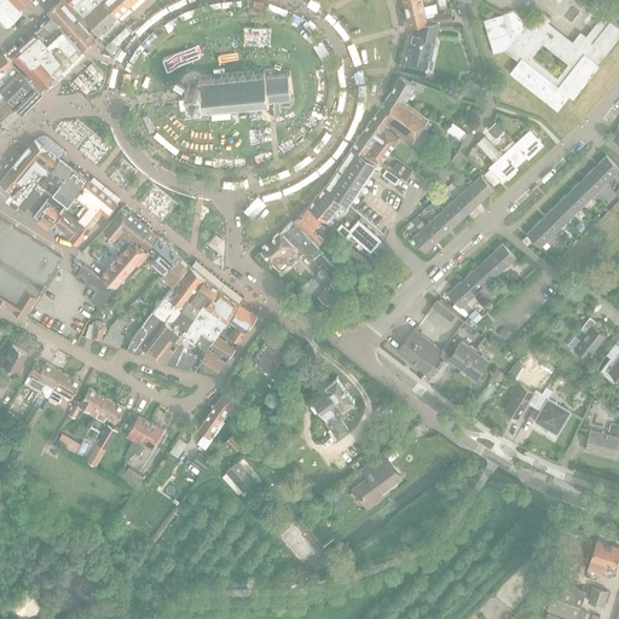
[(19,9),(10,0),(0,0),(0,17),(7,25),(22,11),(19,9)]
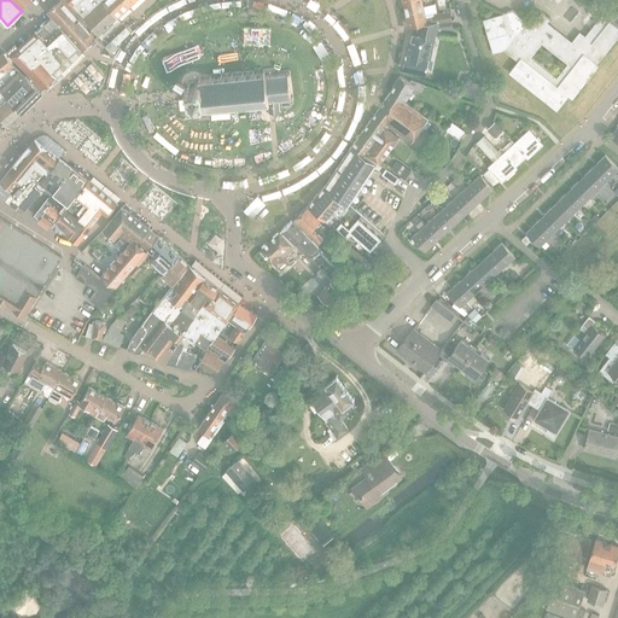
[(63,30),(77,18),(60,0),(58,0),(46,11),(48,13),(51,17),(63,30)]
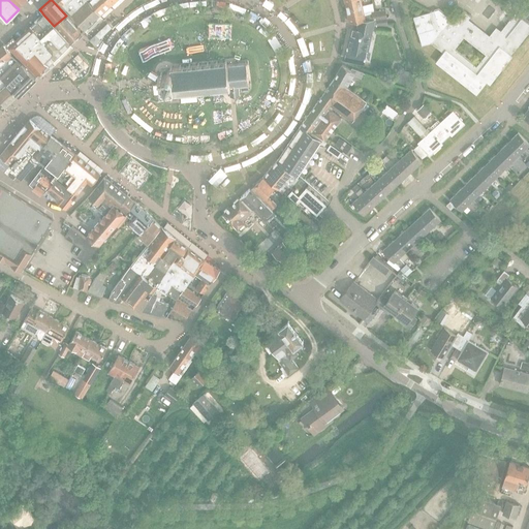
[(88,2),(87,0),(58,0),(84,30),(99,14),(88,2)]
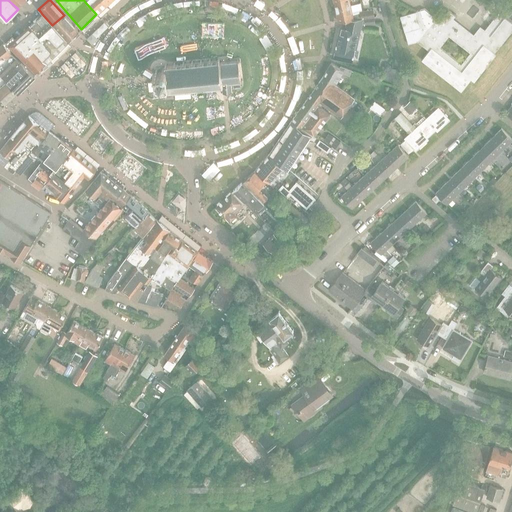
[(96,14),(107,4),(102,0),(84,0),(85,2),(96,14)]
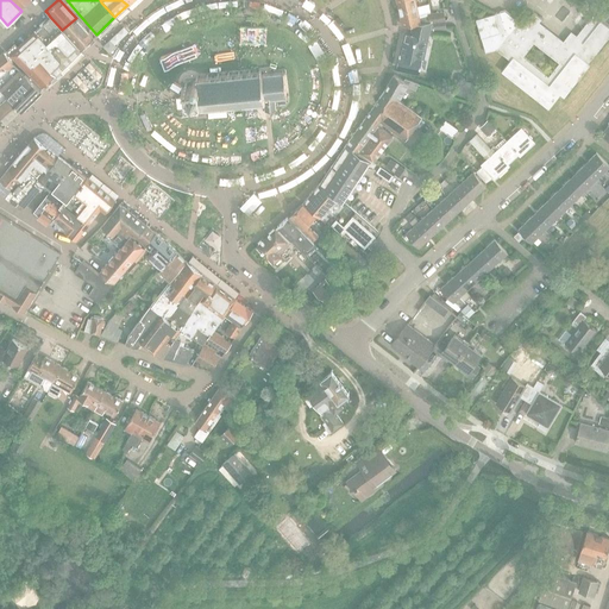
[(395,0),(399,11),(428,4),(428,2),(415,6),(414,0),(395,0)]
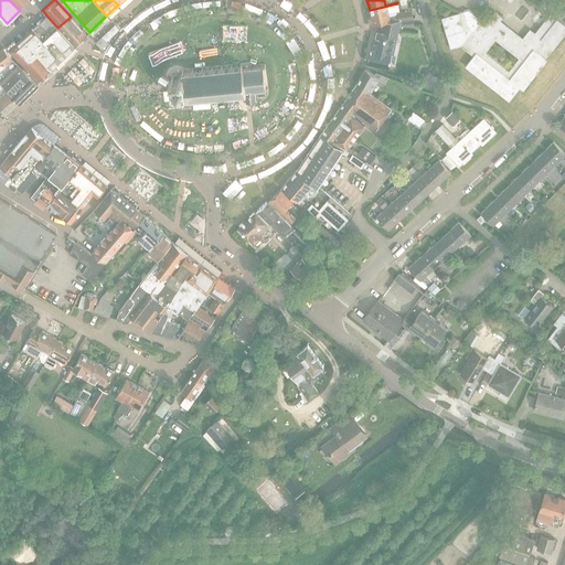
[(402,20),(413,19),(412,10),(400,11),(397,3),(370,10),(373,23),(384,22),(401,20),(402,20)]
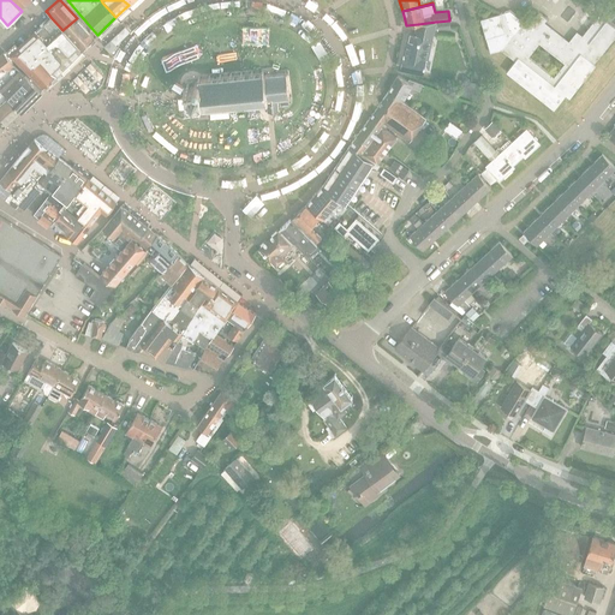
[(544,35),(545,34),(538,28),(547,18),(537,12),(527,24),(523,21),(509,10),(503,12),(479,19),(490,53),(500,49),(514,60),(506,71),(554,109),(565,94),(569,97),(595,64),(593,63),(614,34),(614,27),(598,15),(574,45),(571,49),(567,46),(565,51),(547,36),(544,35)]
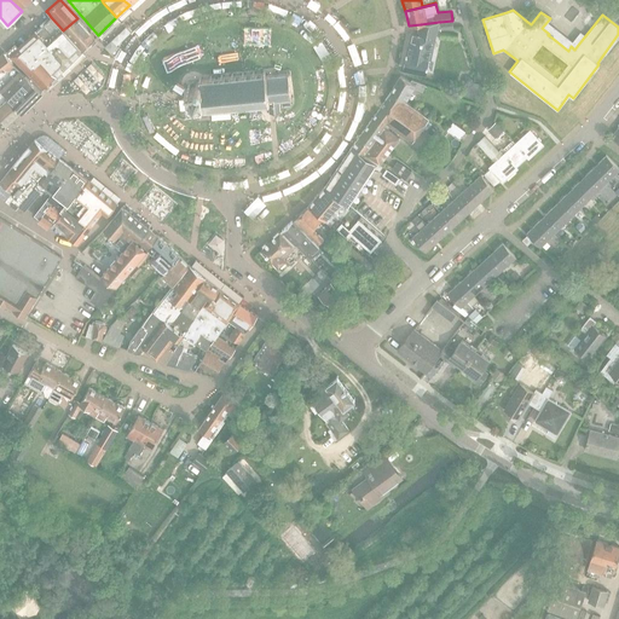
[(67,67),(81,52),(63,30),(51,17),(35,32),(56,53),(55,53),(67,67)]
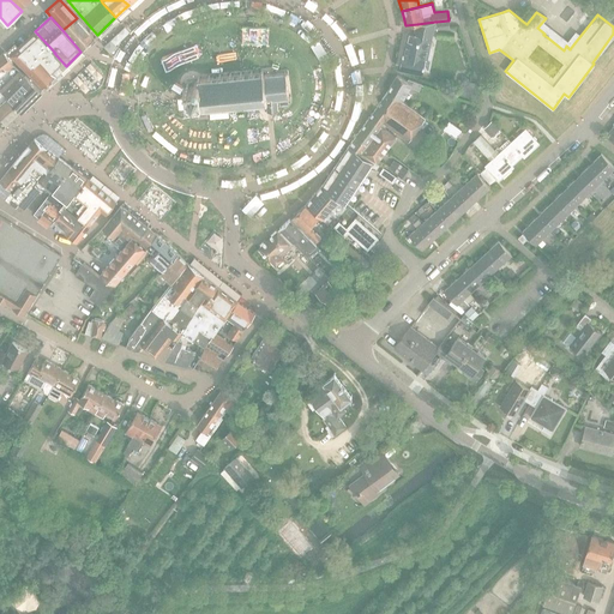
[(62,30),(80,52),(94,38),(77,18),(62,30)]
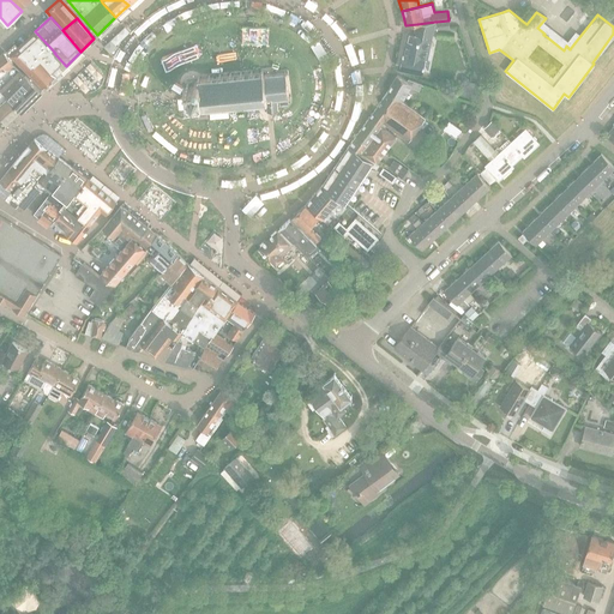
[(435,22),(417,24),(415,35),(408,32),(404,54),(402,54),(399,67),(422,72),(425,59),(427,59),(435,22)]
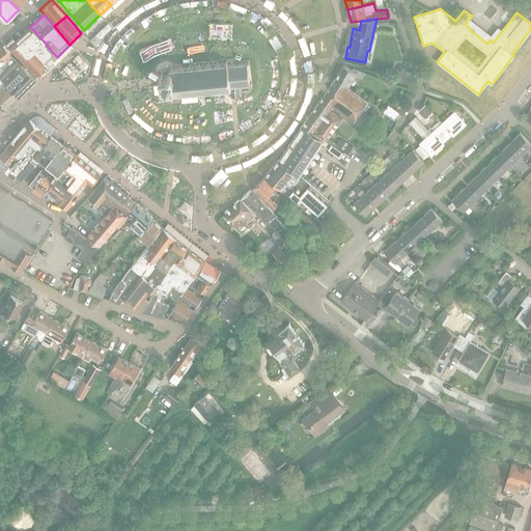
[(33,52),(47,66),(57,57),(47,46),(48,46),(33,30),(29,34),(37,44),(31,50),(33,52)]
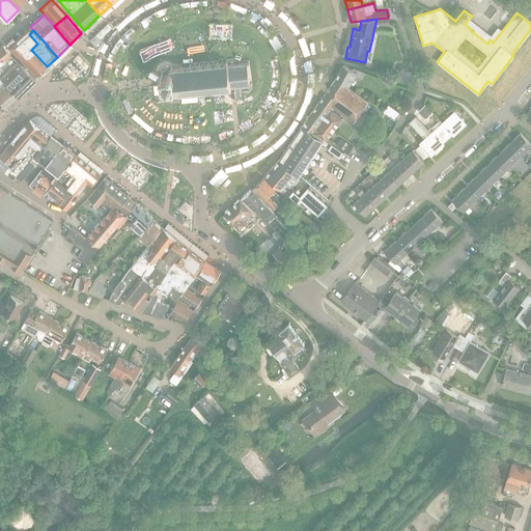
[(19,38),(27,48),(31,44),(23,34),(19,38)]
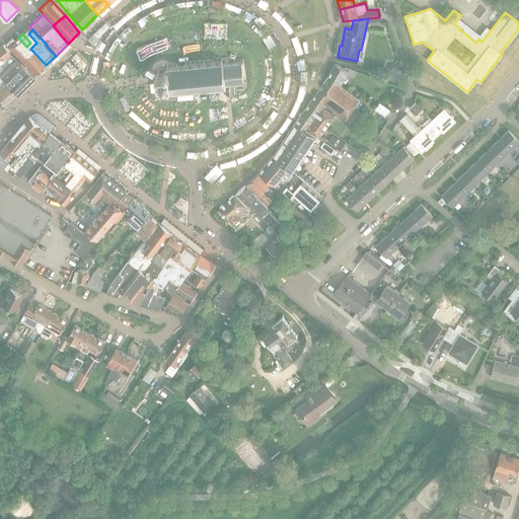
[(32,51),(29,54),(12,35),(5,43),(35,74),(46,65),(32,51)]
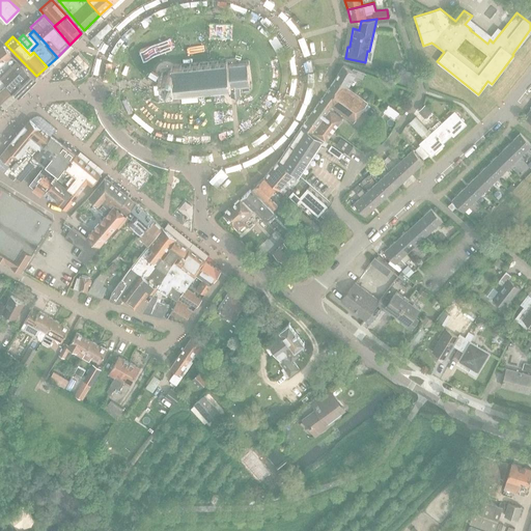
[(0,77),(18,95),(35,77),(12,55),(3,45),(0,47),(0,77)]
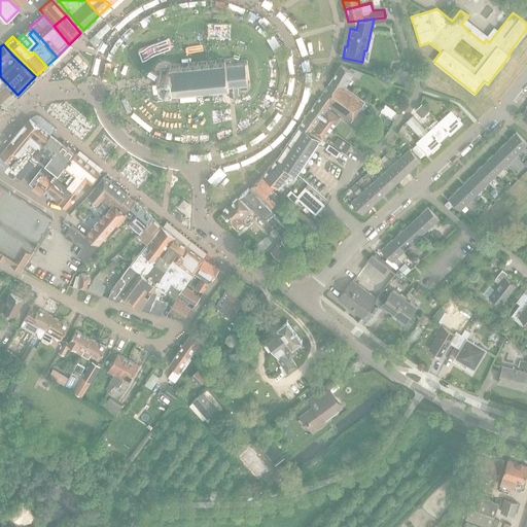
[(173,86),(172,86),(173,95),(174,95),(174,93),(181,92),(182,95),(183,94),(183,92),(190,92),(190,94),(192,94),(192,91),(200,91),(200,93),(202,93),(202,91),(209,90),(209,92),(211,92),(211,90),(218,89),(218,91),(220,91),(219,89),(226,88),(227,90),(229,90),(229,96),(232,95),(234,95),(238,95),(237,85),(238,85),(238,84),(246,83),(246,85),(247,84),(247,83),(249,82),(249,81),(247,81),(245,64),(246,64),(246,62),(245,62),(244,62),(244,61),(243,61),(243,62),(236,63),(235,62),(234,62),(234,63),(225,64),(225,60),(223,60),(223,62),(216,63),(216,61),(214,61),(214,63),(207,64),(207,62),(205,62),(206,64),(198,65),(198,63),(197,63),(197,65),(189,65),(188,63),(187,64),(187,66),(180,66),(179,64),(178,65),(178,67),(171,67),(171,65),(169,66),(169,69),(167,69),(166,71),(166,73),(171,73),(173,86)]
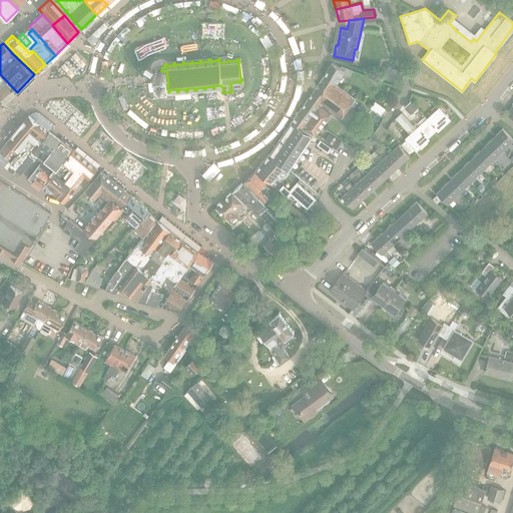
[(324,75),(337,84),(342,72),(350,75),(352,69),(341,65),(340,67),(332,62),(324,75)]
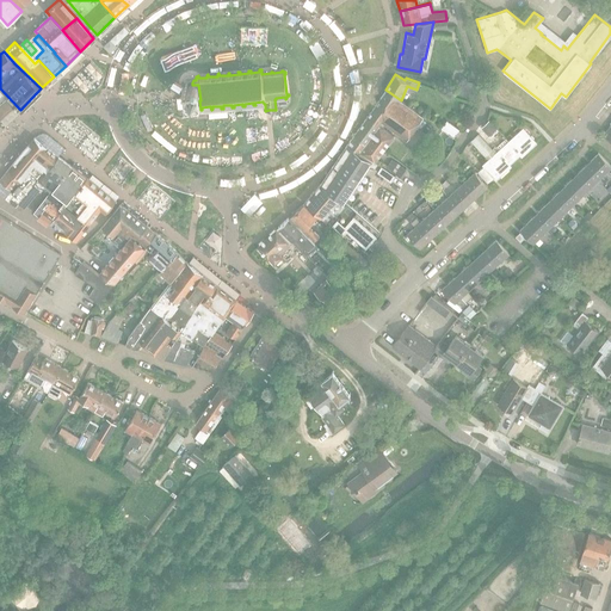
[(198,85),(192,85),(187,86),(186,84),(184,84),(185,86),(184,86),(184,87),(181,87),(181,90),(185,90),(185,94),(185,98),(183,99),(183,102),(186,100),(186,102),(186,104),(189,104),(189,102),(199,100),(201,100),(198,85)]
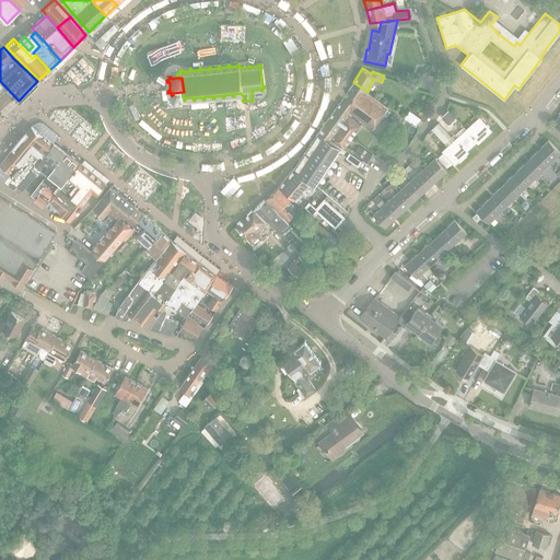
[(0,111),(3,114),(19,101),(0,81),(0,111)]
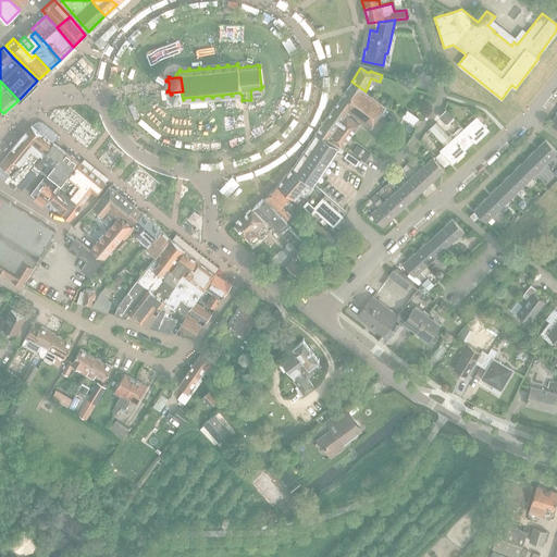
[(366,91),(351,82),(342,96),(348,100),(350,98),(359,104),(351,114),(370,127),(378,116),(376,116),(385,106),(366,91)]
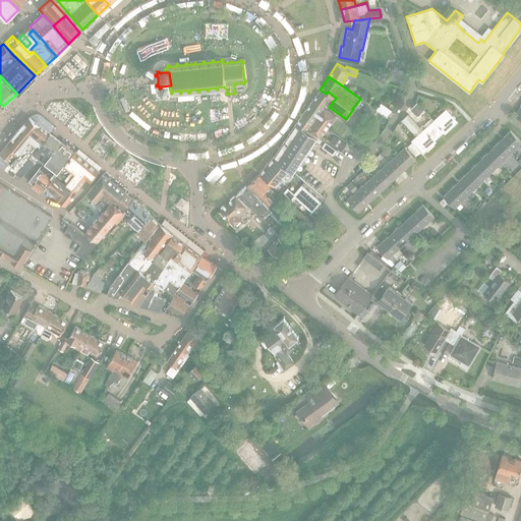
[(327,106),(329,107),(336,98),(328,92),(326,94),(320,90),(301,114),(302,114),(306,117),(305,118),(307,119),(307,118),(312,122),(324,131),(335,115),(325,109),(327,106)]
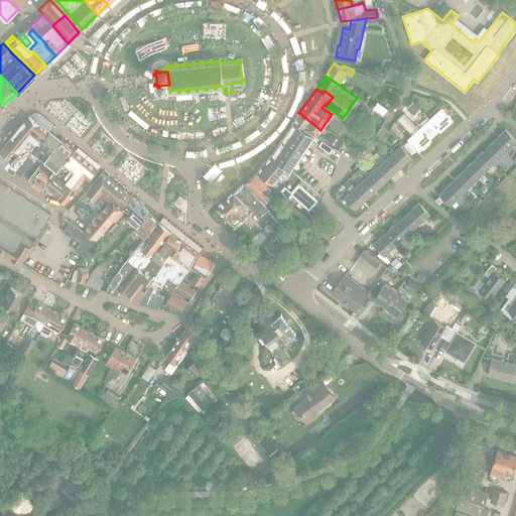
[(377,103),(373,109),(383,116),(387,111),(377,103)]
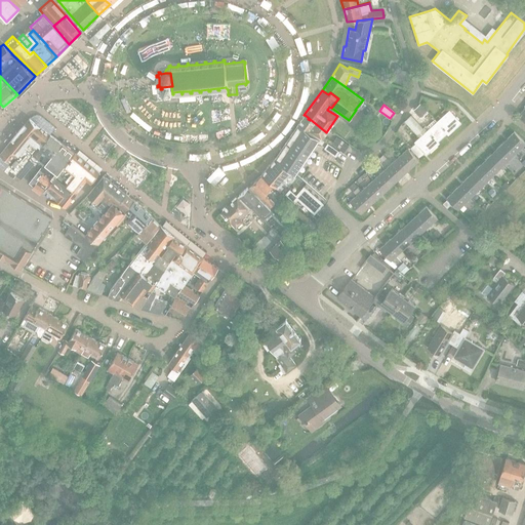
[(437,120),(448,132),(459,122),(449,110),(437,120)]
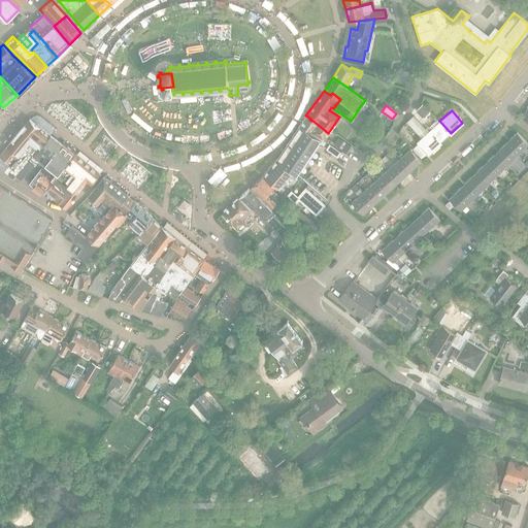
[(34,113),(0,152),(0,164),(5,168),(4,171),(12,178),(18,173),(23,177),(33,165),(28,162),(33,155),(51,134),(56,127),(40,114),(34,113)]
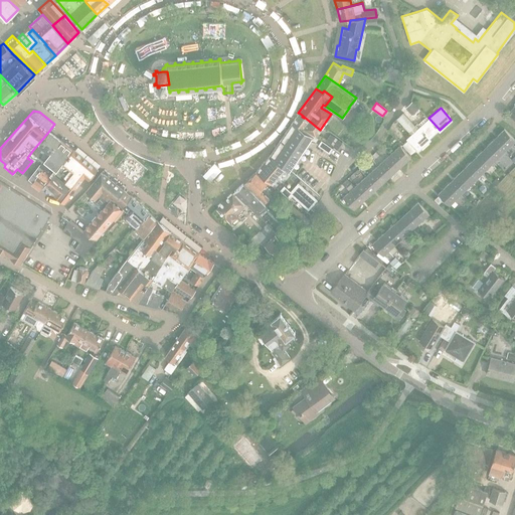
[(369,120),(377,126),(384,117),(375,111),(369,120)]
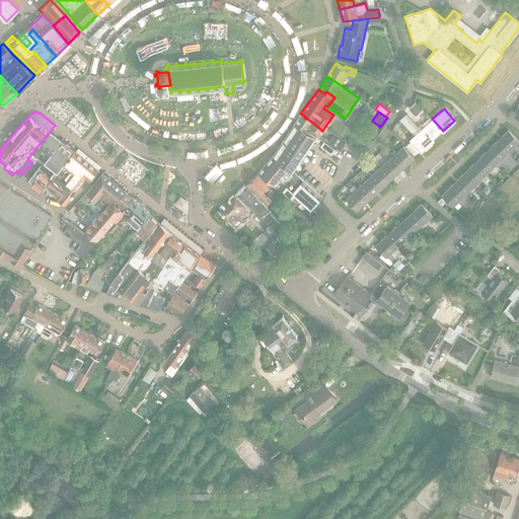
[(432,141),(418,126),(405,113),(399,119),(415,136),(411,139),(421,151),(432,141)]
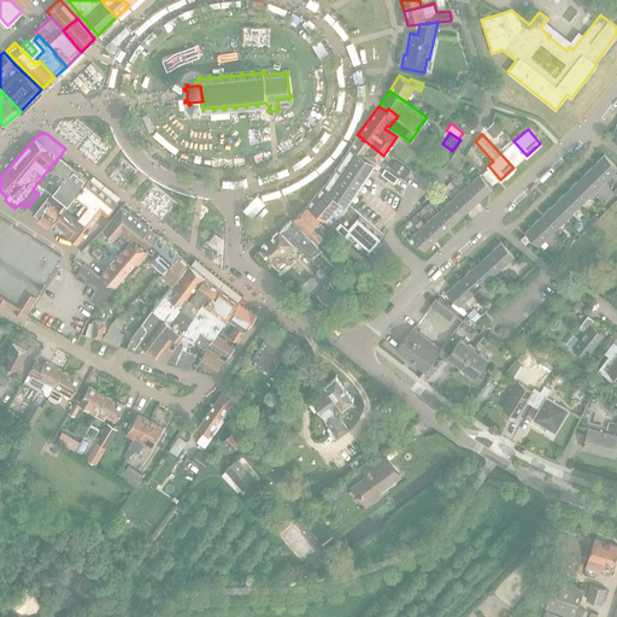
[(377,163),(383,156),(370,145),(364,140),(364,141),(362,140),(363,139),(358,135),(351,146),(377,163)]
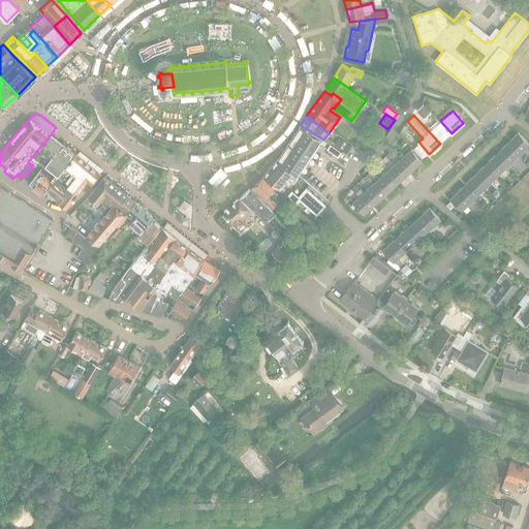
[(450,134),(452,133),(440,121),(430,131),(427,127),(426,128),(440,144),(441,143),(440,142),(449,133),(450,134)]
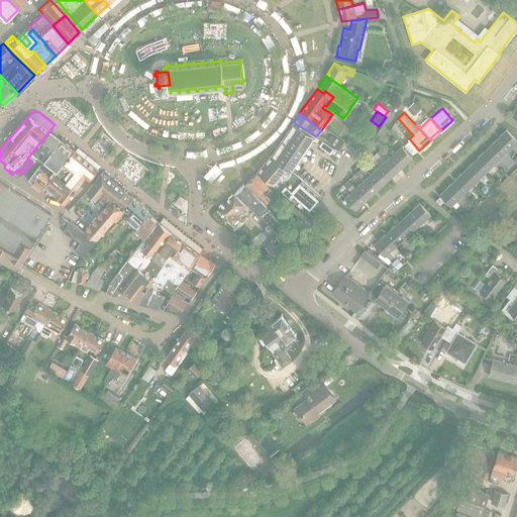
[(316,136),(294,122),(282,139),(301,152),(311,139),(316,142),(319,138),(316,136)]
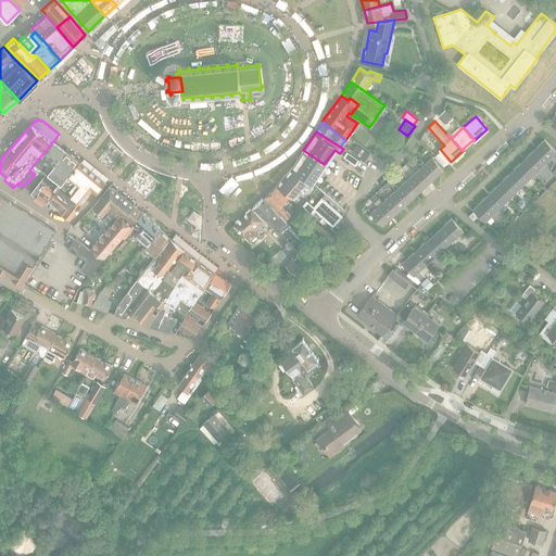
[(531,151),(544,163),(555,151),(544,139),(531,151)]
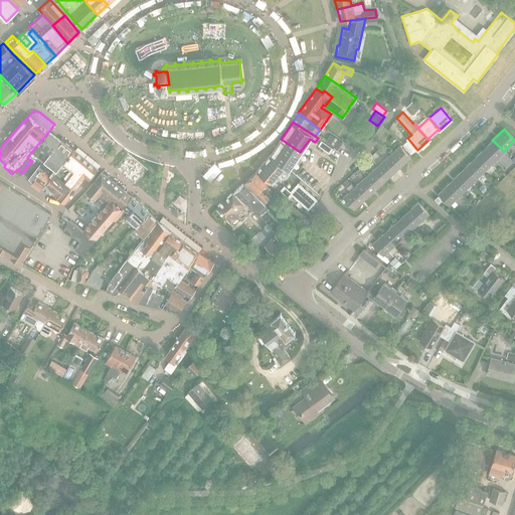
[(48,153),(60,139),(49,131),(32,151),(37,154),(42,148),(48,153)]
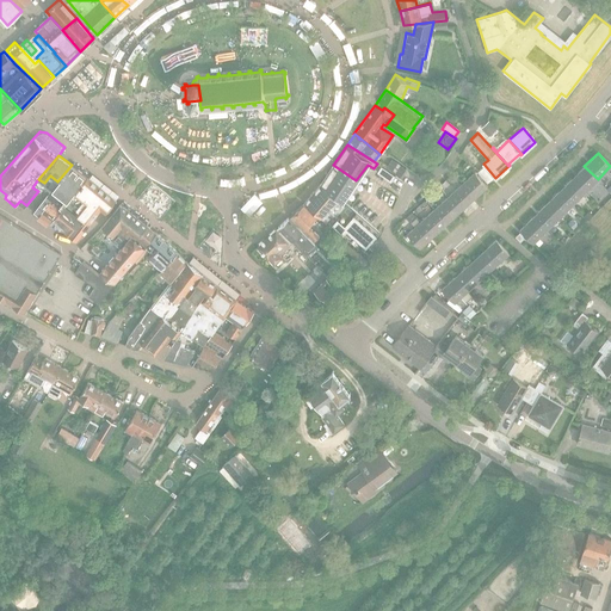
[(387,166),(401,176),(406,168),(392,159),(387,166)]
